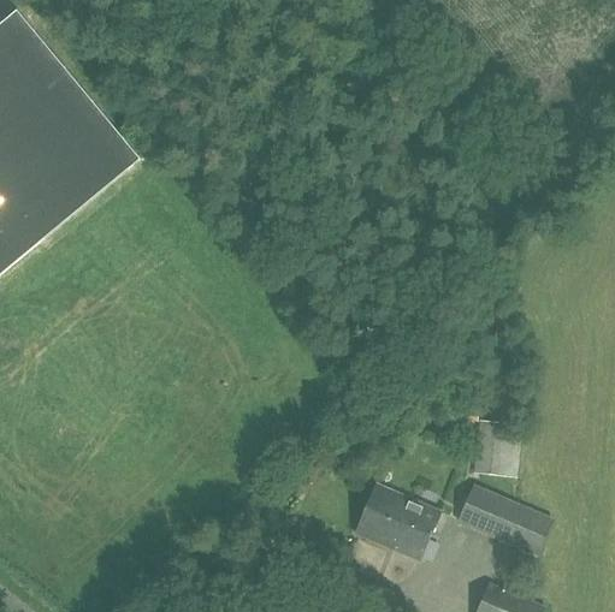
[(0,271),(140,156),(16,7),(0,19),(0,271)]
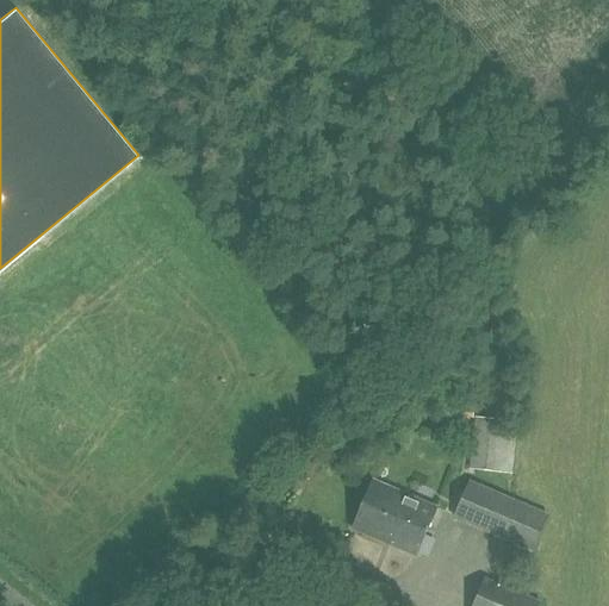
[(451,412),(472,414),(474,400),(453,398),(451,412)]
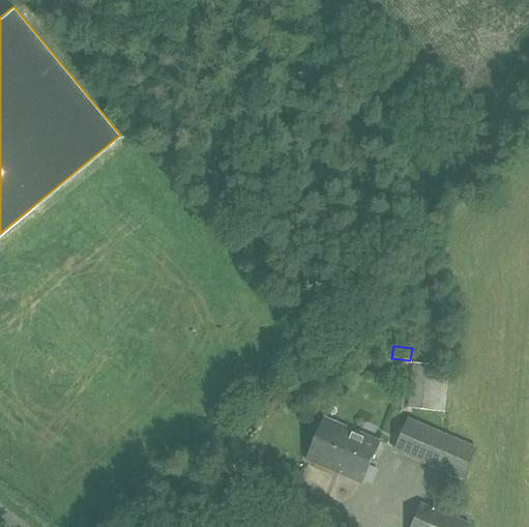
[(449,364),(432,362),(412,359),(406,405),(444,409),(449,364)]
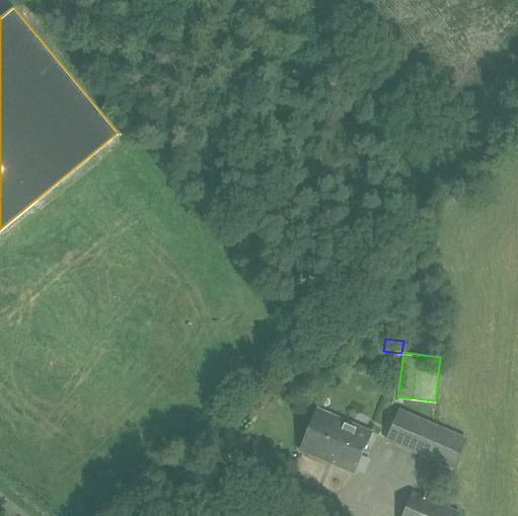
[(316,404),(298,447),(353,470),(371,428),(316,404)]
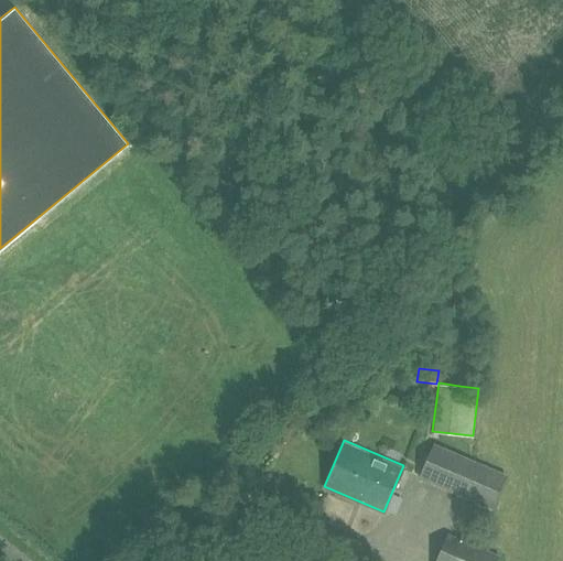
[(419,476),(490,506),(504,474),(433,443),(419,476)]
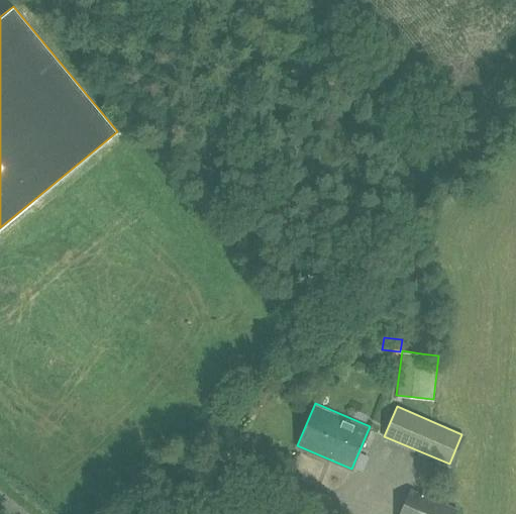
[(183,475),(184,474),(187,468),(184,466),(181,464),(177,472),(183,475)]
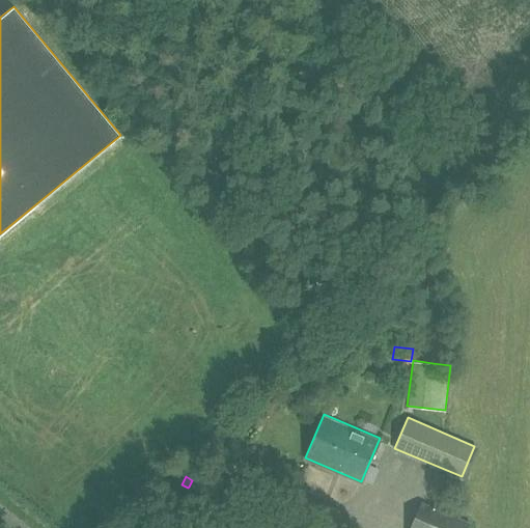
[(408,527),(467,527),(470,522),(420,500),(408,527)]
